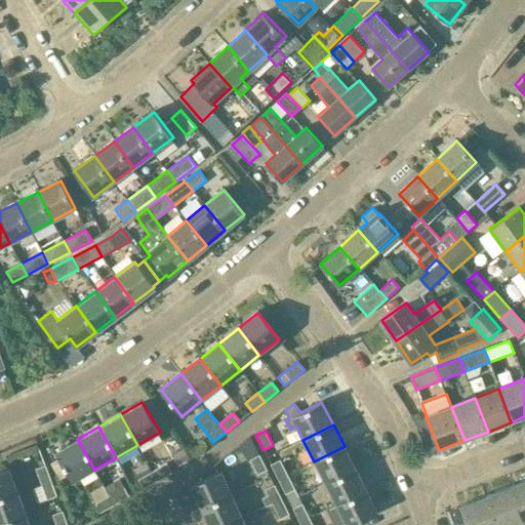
[(73,482),(94,470),(77,439),(55,452),(73,482)]
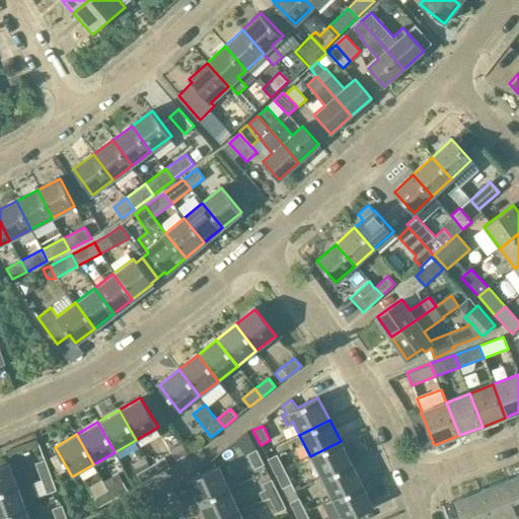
[(310,456),(321,478),(351,463),(341,441),(310,456)]
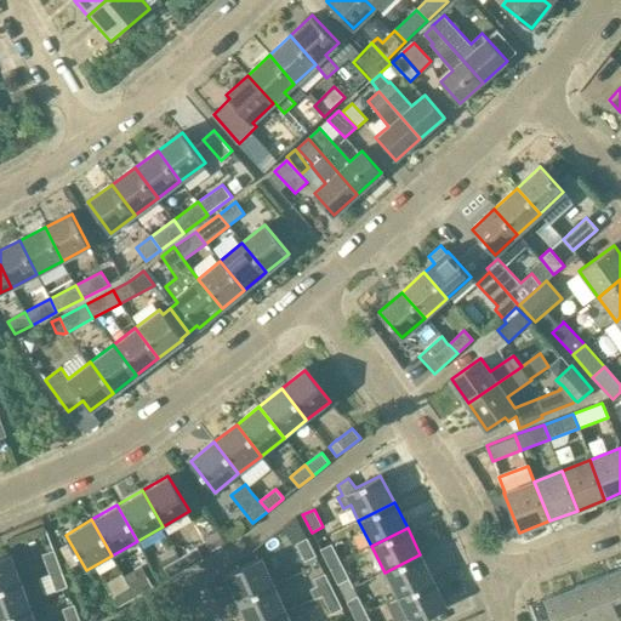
[(170,564),(164,568),(169,577),(187,568),(181,557),(175,548),(169,535),(157,541),(170,564)]
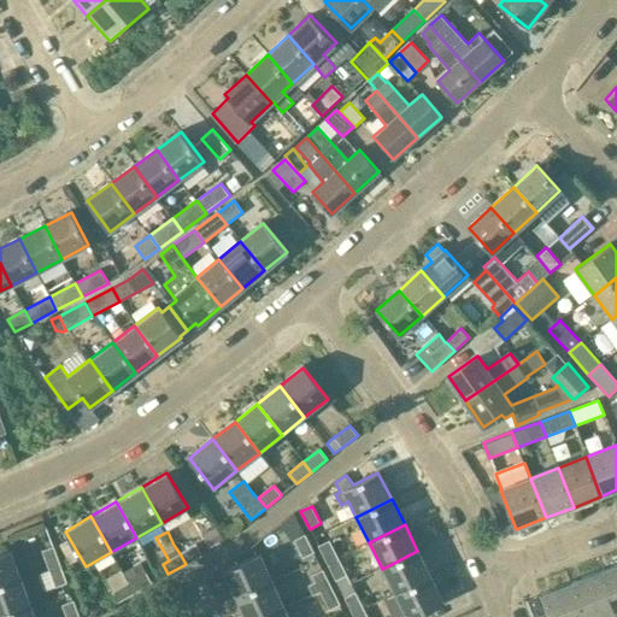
[(313,552),(305,535),(294,540),(303,558),(313,552)]
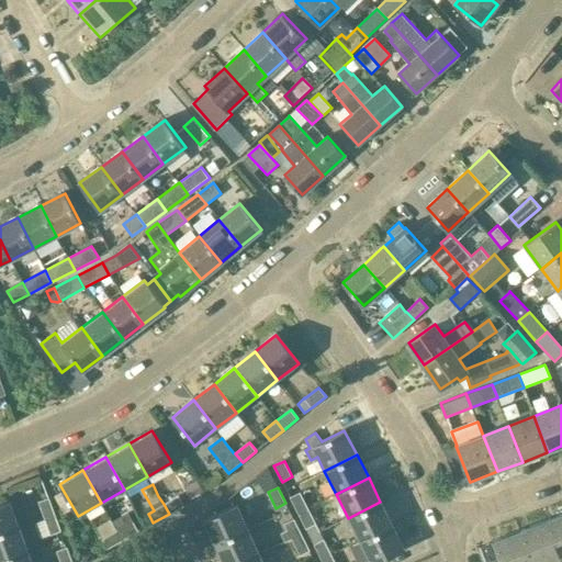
[(290,497),(298,514),(308,508),(300,492),(290,497)]
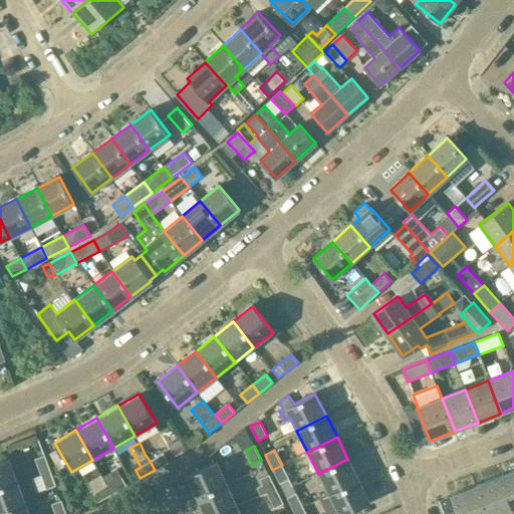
[(150,461),(155,470),(169,462),(164,453),(150,461)]
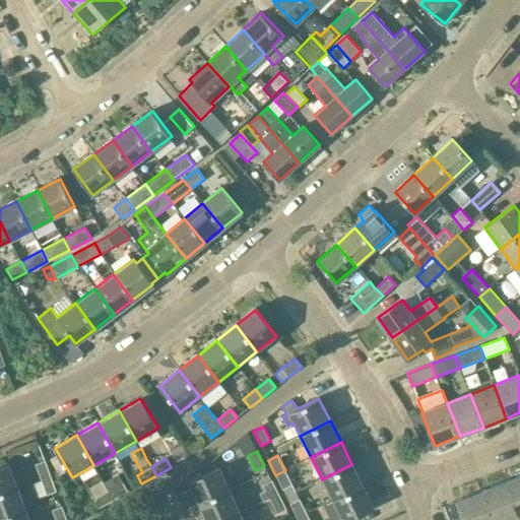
[(36,464),(41,480),(51,476),(45,461),(36,464)]
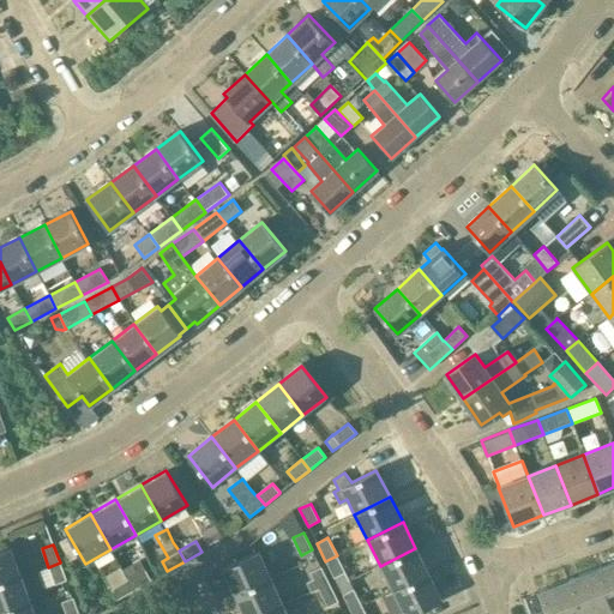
[(380,566),(393,591),(428,573),(415,548),(380,566)]
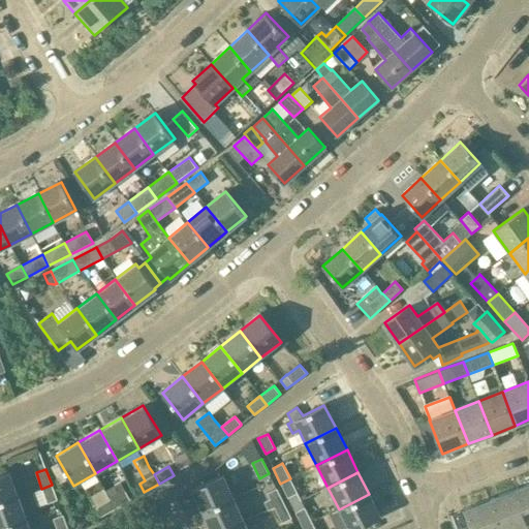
[(0,476),(0,503),(19,497),(9,473),(0,476)]
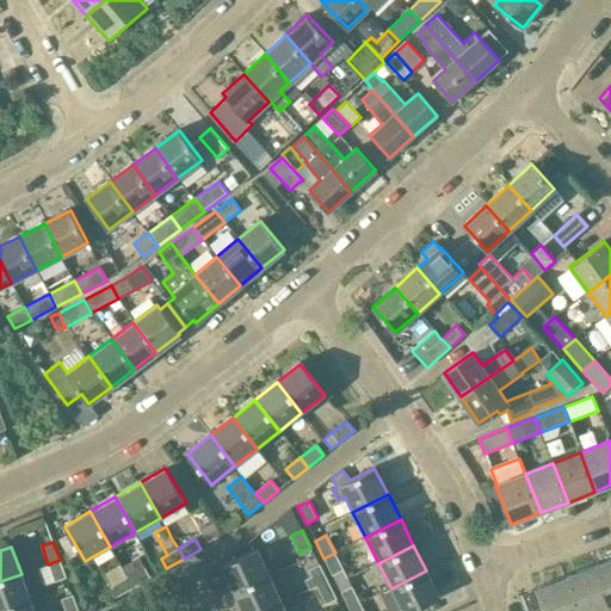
[(222,565),(234,592),(270,576),(257,549),(222,565)]
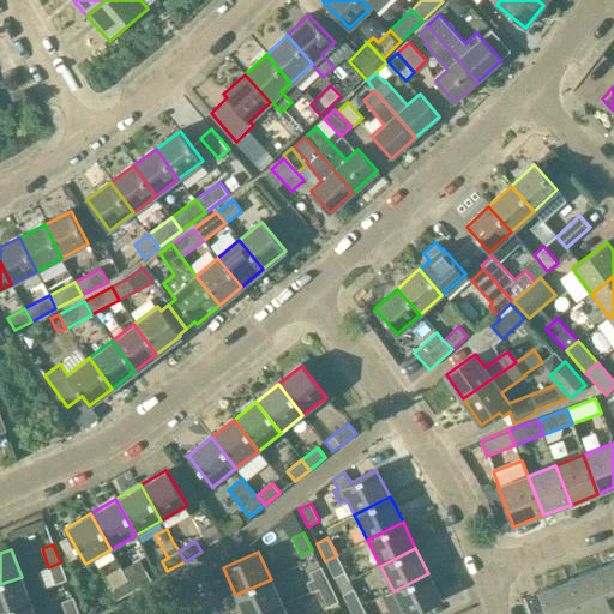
[(325,561),(333,578),(345,572),(337,557),(337,555),(325,561)]
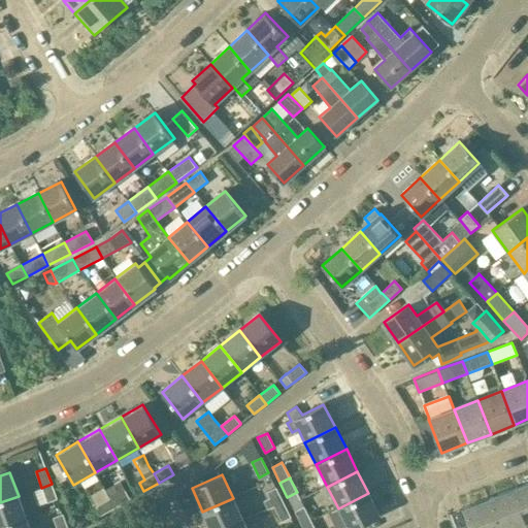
[(105,490),(110,498),(116,507),(130,499),(121,482),(105,490)]
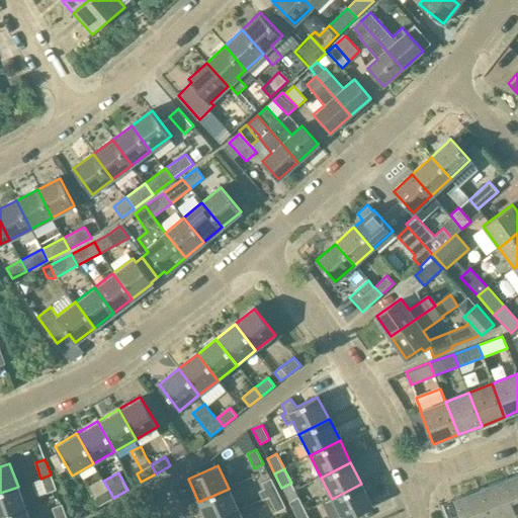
[(515,514),(517,512),(517,473),(502,481),(515,514)]
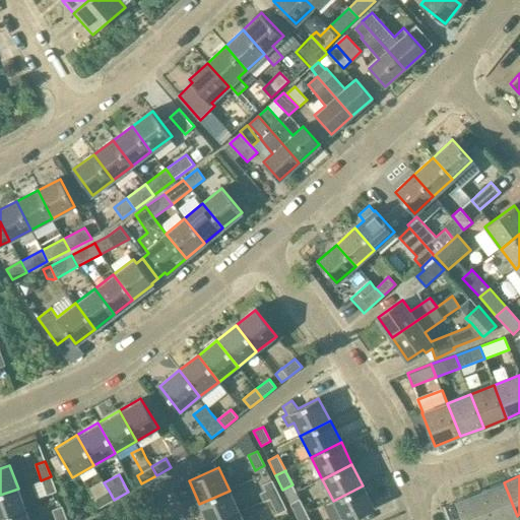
[(56,492),(51,476),(41,480),(47,496),(56,492)]
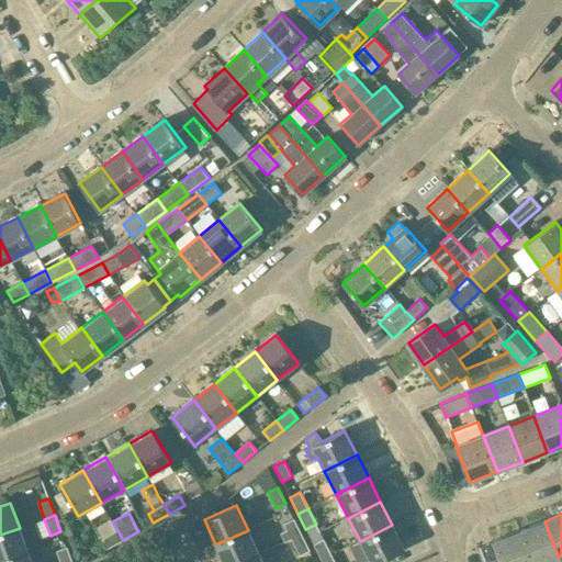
[(292,538),(293,539),(302,535),(294,519),(283,524),(287,530),(281,534),(285,542),(292,538)]
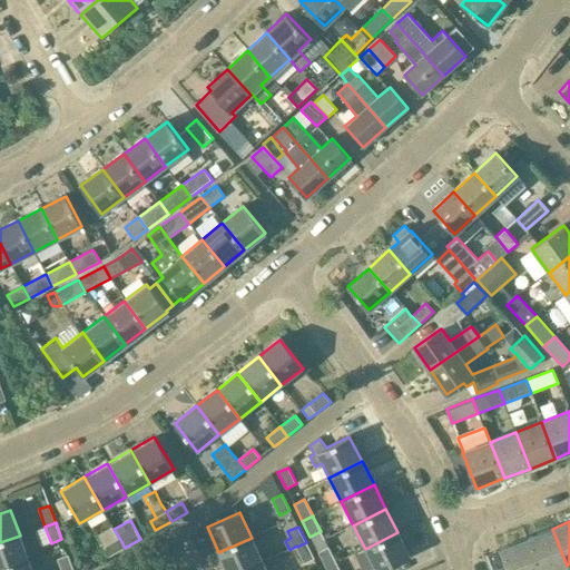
[(538,569),(553,569),(567,566),(552,529),(527,539),(538,569)]
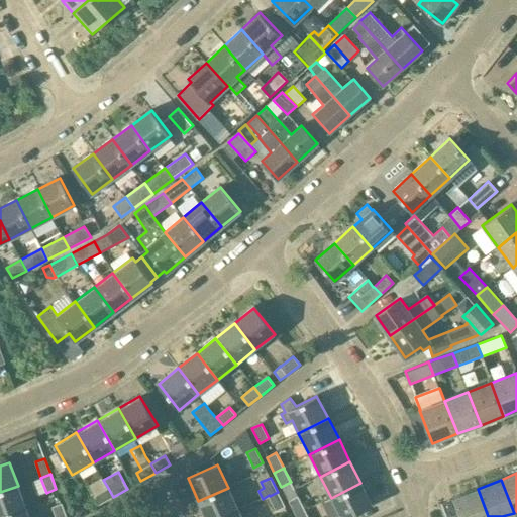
[(348,516),(373,506),(360,483),(331,498),(340,516),(348,516)]
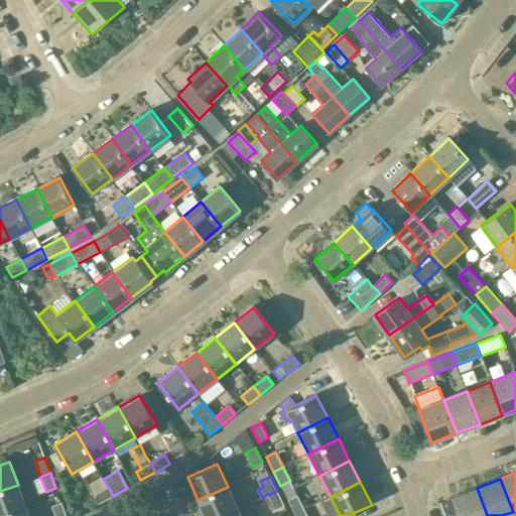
[(0,515),(26,507),(18,485),(0,491),(0,515)]
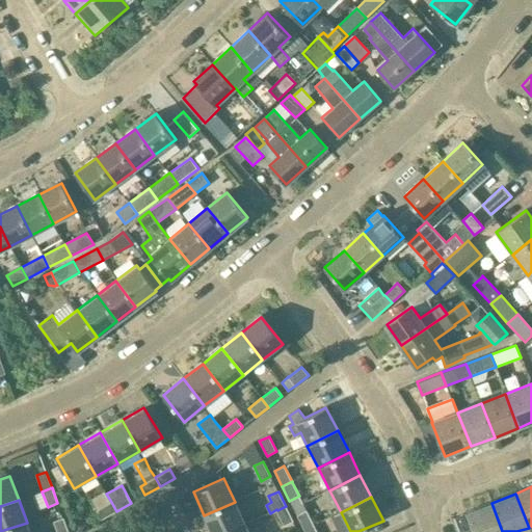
[(102,520),(116,511),(111,502),(97,510),(102,520)]
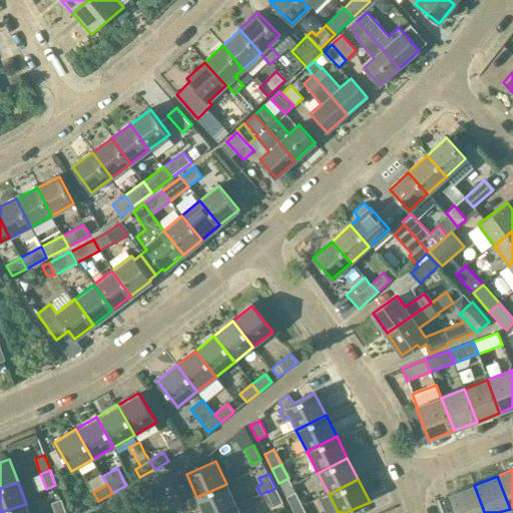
[(219,512),(235,506),(226,484),(196,497),(202,512),(219,512)]
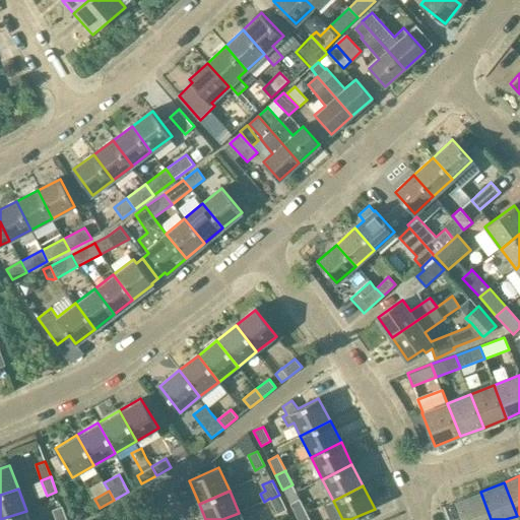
[(491,519),(480,492),(455,501),(462,519),(491,519)]
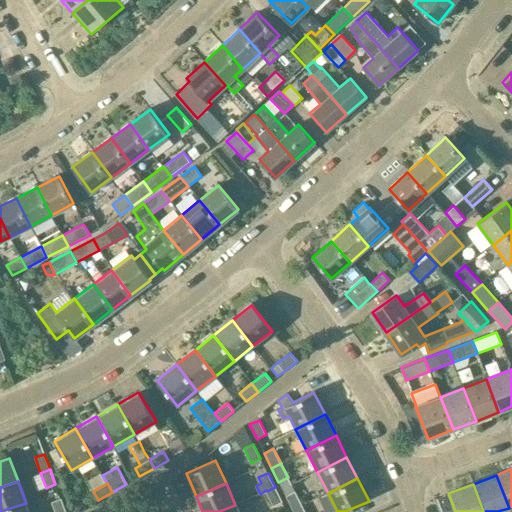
[(278,511),(286,509),(275,487),(267,491),(276,511),(278,511)]
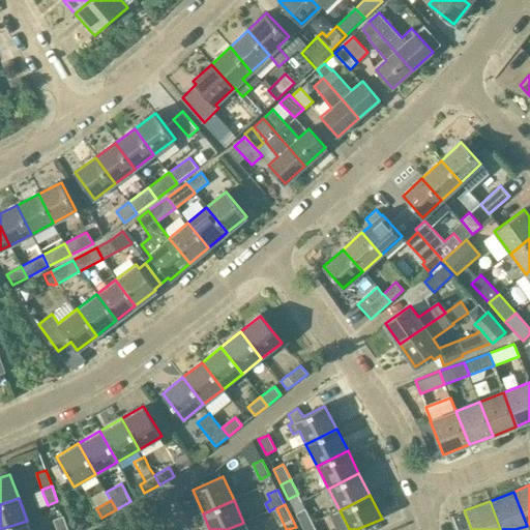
[(313,524),(305,509),(296,514),(303,529),(313,524)]
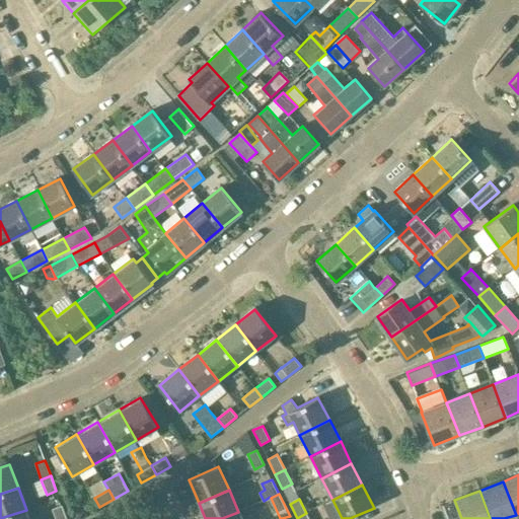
[(52,509),(56,518),(66,518),(62,506),(52,509)]
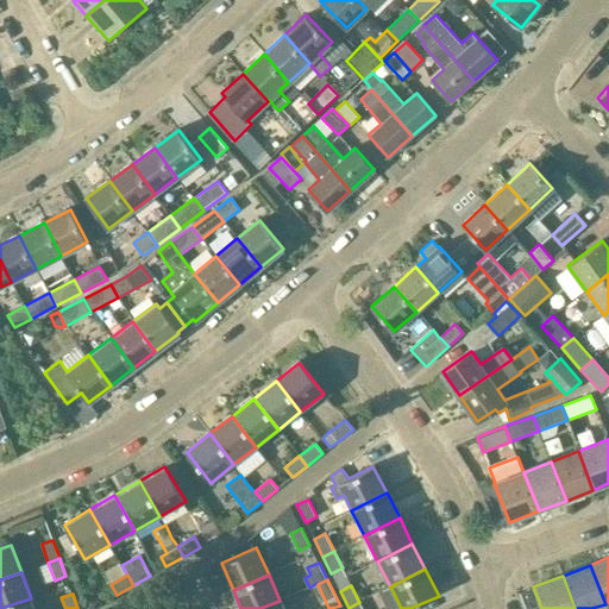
[(35,608),(31,598),(0,608),(35,608)]
